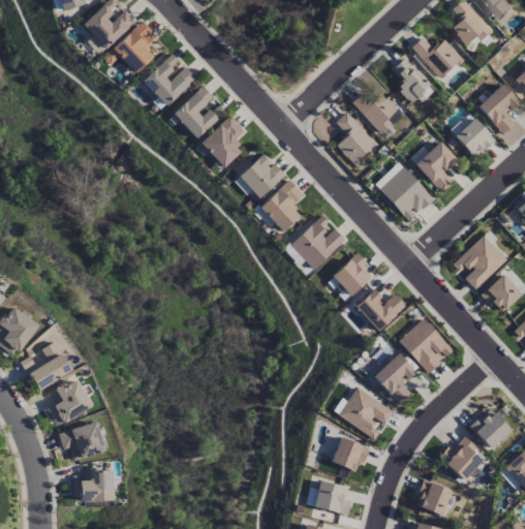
[(61,0),(64,11),(90,3),(88,0),(61,0)]
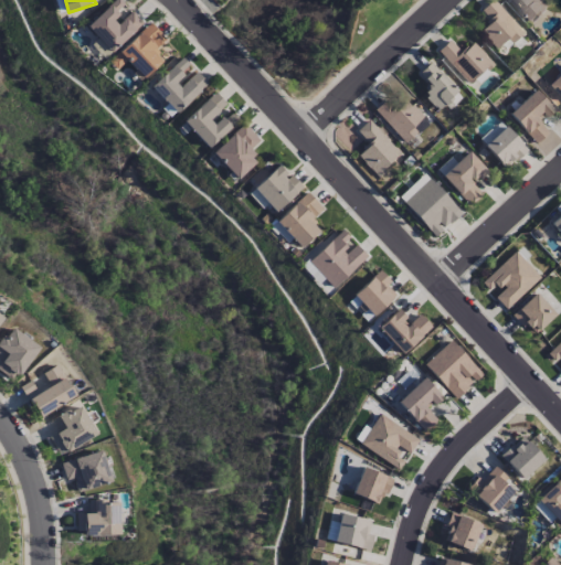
[(118,0),(91,27),(115,52),(147,22),(135,10),(122,24),(116,18),(128,6),(123,0),(118,0)]
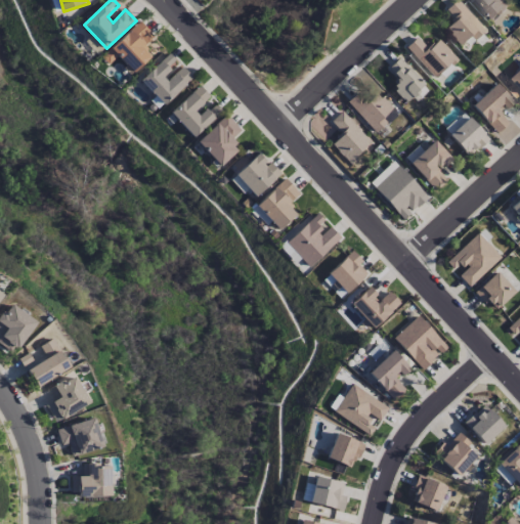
[(460,0),(449,9),(458,19),(448,27),(463,44),(474,35),(478,40),(489,31),(463,0),(460,0)]
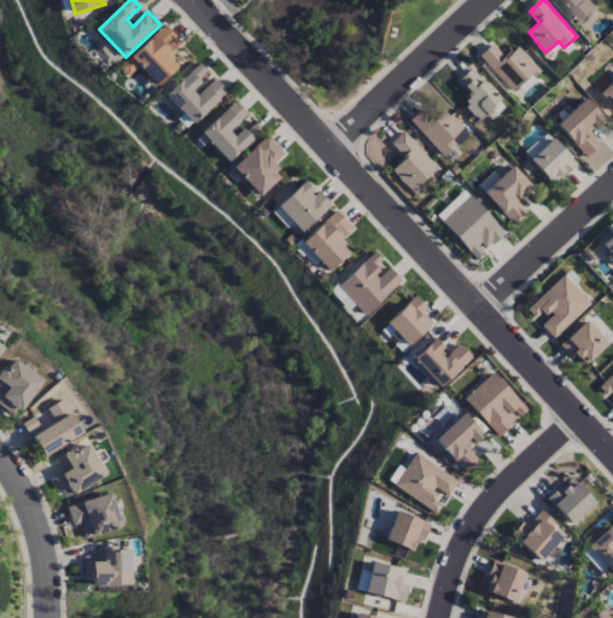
[(561,0),(584,25),(607,5),(602,0),(561,0)]
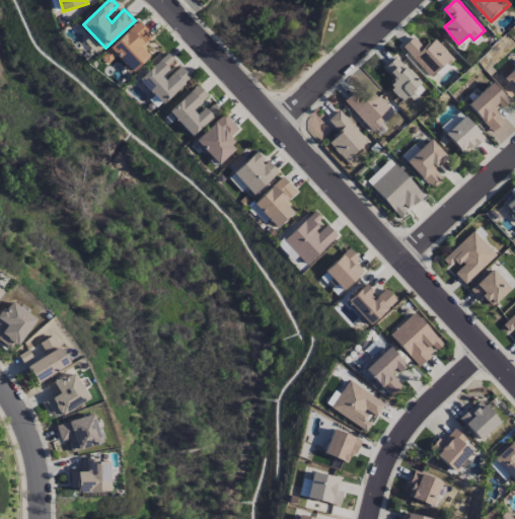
[(153,55),(145,46),(155,36),(142,21),(102,56),(111,64),(120,56),(134,72),(153,55)]
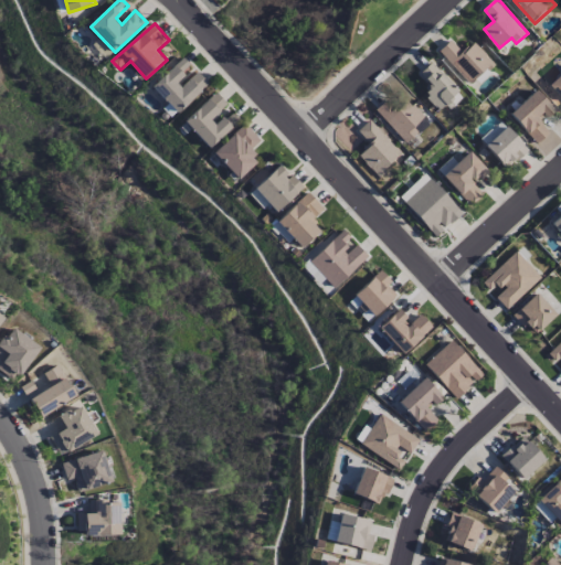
[(466,52),(453,39),(442,51),(474,83),(479,77),(483,81),(499,64),(476,41),(466,52)]
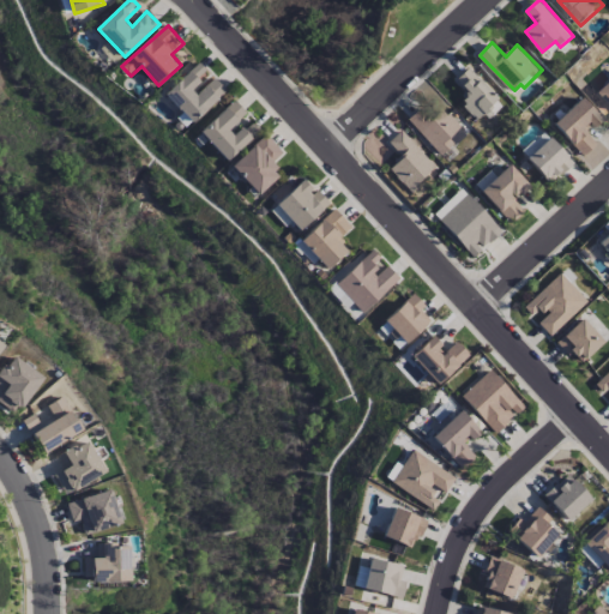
[(194,124),(229,91),(217,78),(202,91),(197,85),(210,72),(202,62),(168,94),(194,124)]
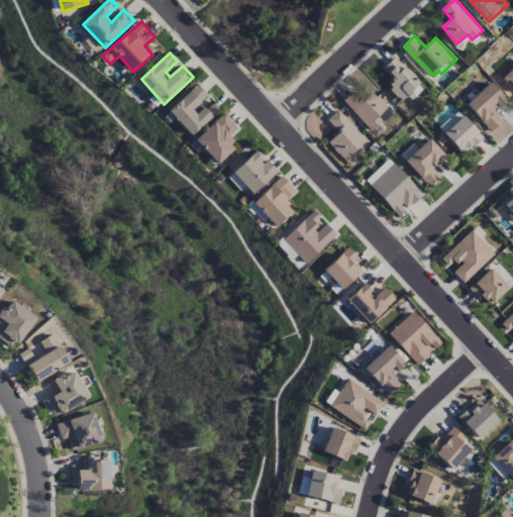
[(396,80),(390,85),(402,100),(421,85),(398,56),(385,67),(396,80)]
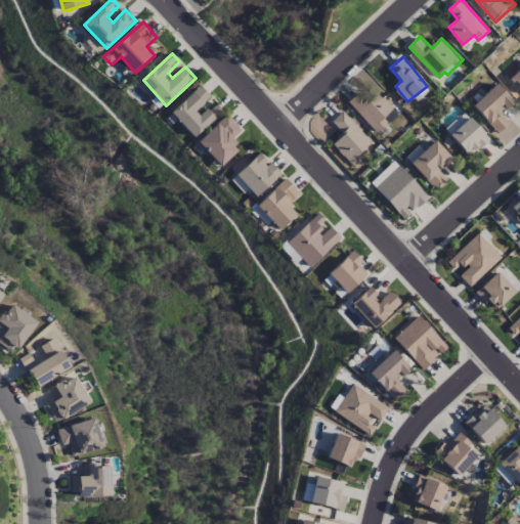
[(516,101),(499,83),(474,106),(500,133),(512,122),(503,114),(516,101)]
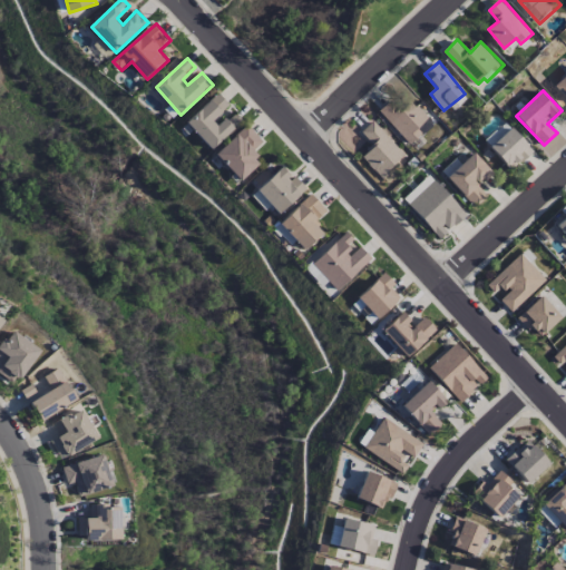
[(212,149),(245,121),(238,114),(230,120),(224,115),(233,107),(221,94),(188,121),(212,149)]
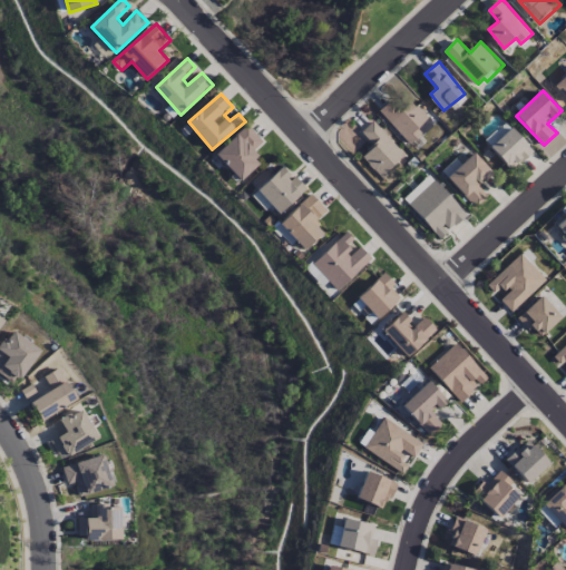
[(412,145),(436,124),(413,100),(402,111),(392,100),(381,111),(412,145)]
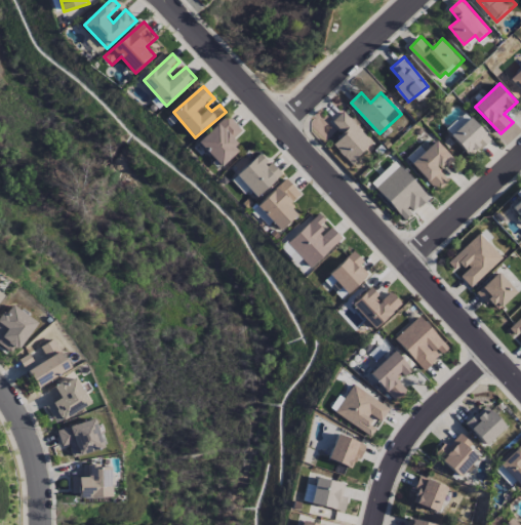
[(345,134),(334,144),(358,168),(368,158),(363,152),(374,142),(345,111),(333,122),(345,134)]
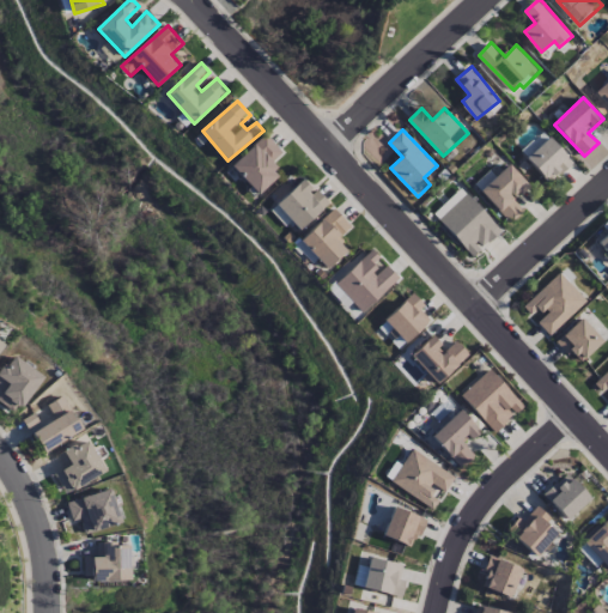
[(260,195),(283,175),(273,164),(285,152),(268,134),(233,165),(260,195)]
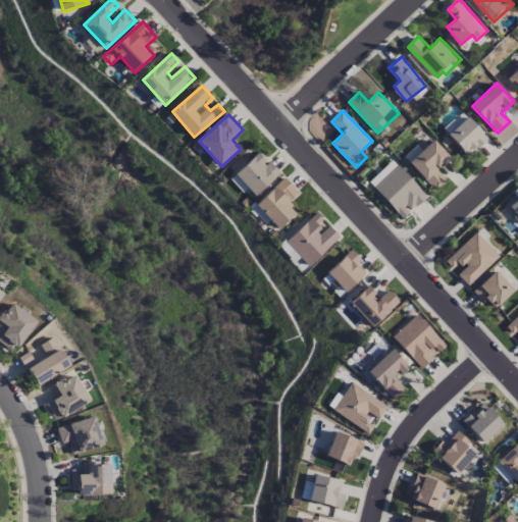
[(489,138),(468,114),(448,134),(470,156),(489,138)]
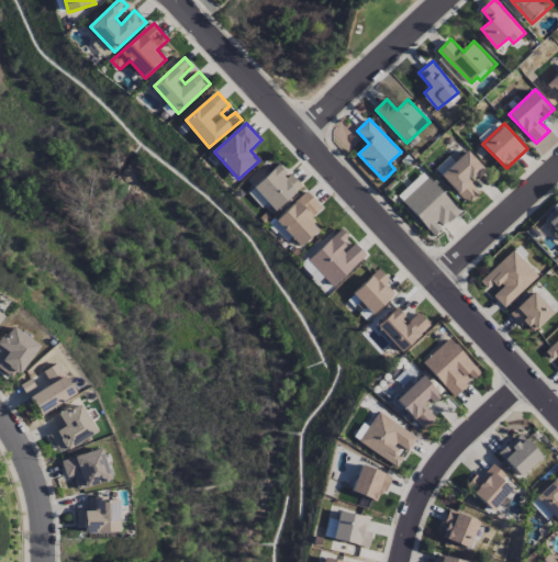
[(481,192),(473,182),(487,171),(470,150),(443,175),(468,204),(481,192)]
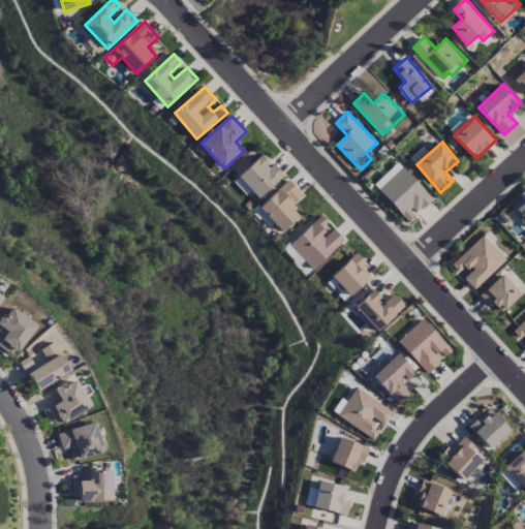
[(240,176),(261,197),(285,176),(264,153),(240,176)]
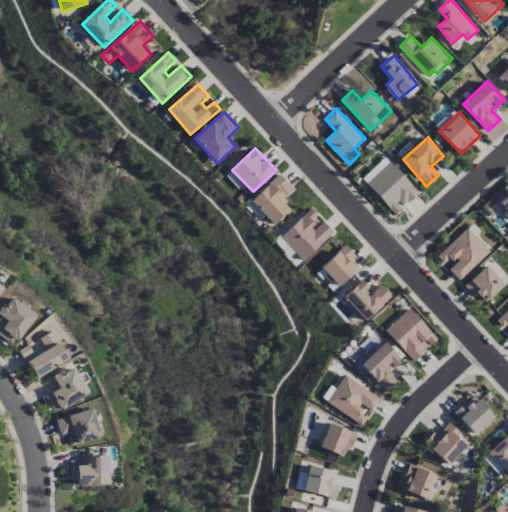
[(368,184),(396,215),(421,193),(392,162),(368,184)]
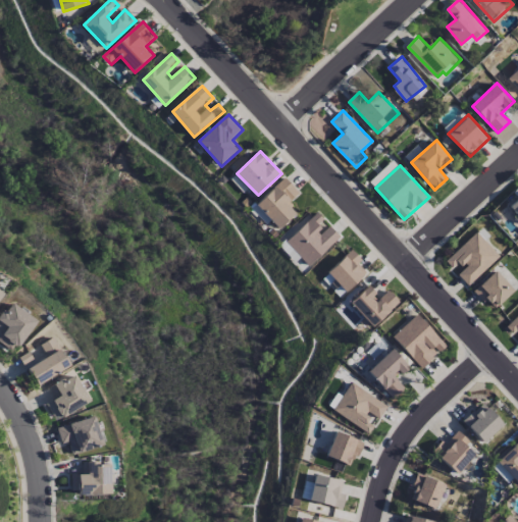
[(258,204),(280,228),(297,213),(290,205),(303,194),(287,177),(258,204)]
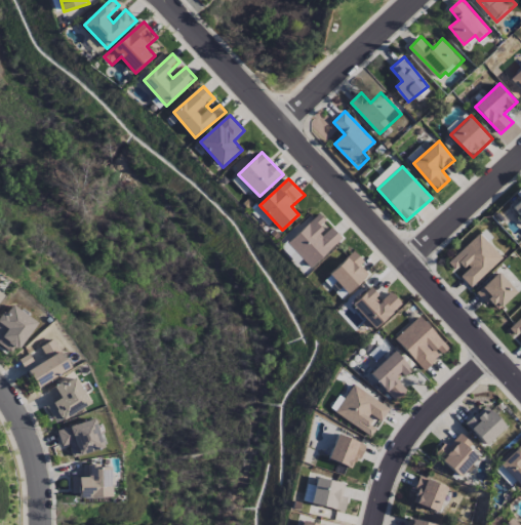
[(344,238),(331,225),(321,213),(289,242),(313,268),(344,238)]
